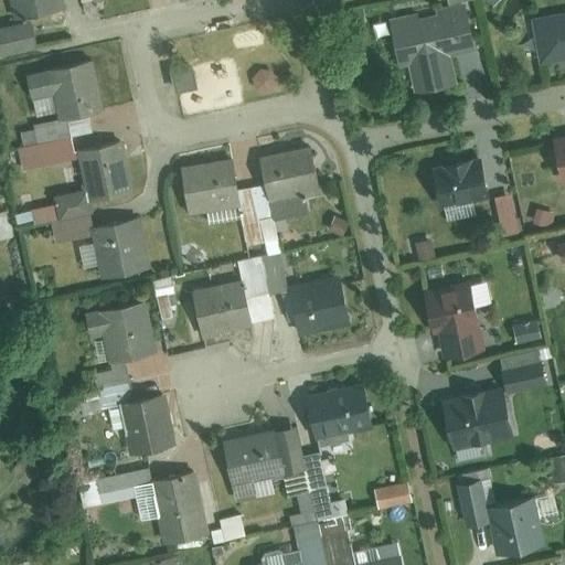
[(59,0),(6,0),(9,16),(60,7),(59,0)]
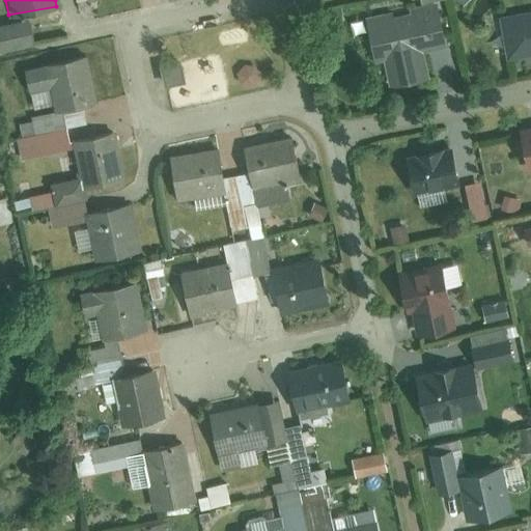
[(436,11),(364,26),(372,67),(387,63),(393,89),(427,82),(421,53),(443,48),(436,11)]
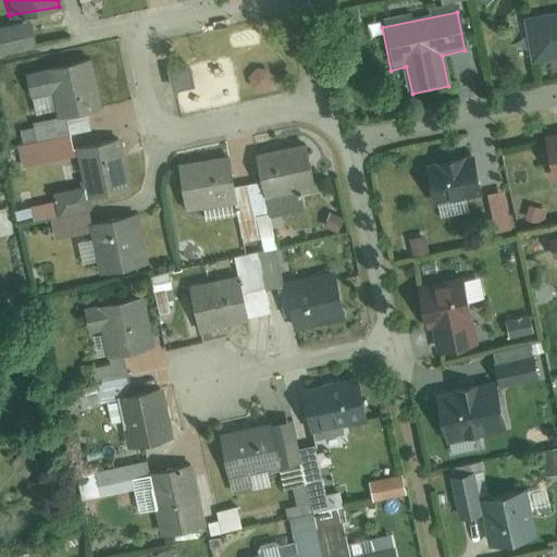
[(556,15),(528,22),(535,61),(556,57),(556,15)]
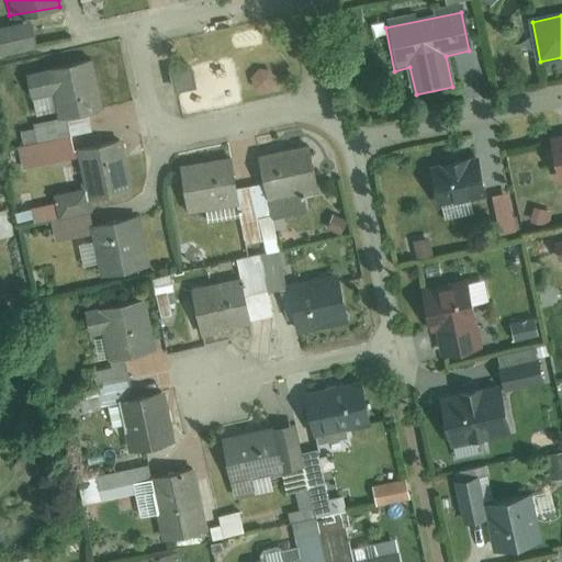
[(32,23),(0,30),(0,54),(36,46),(32,23)]
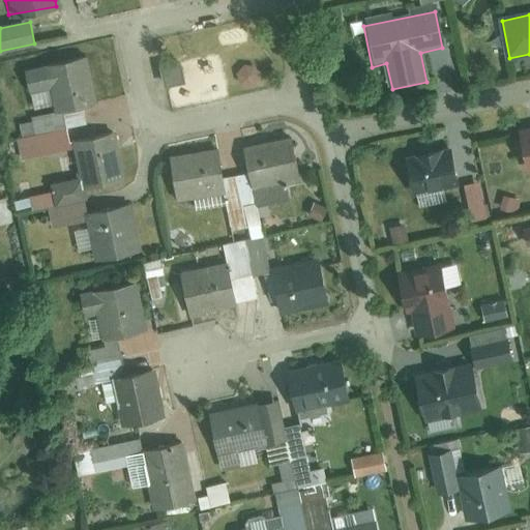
[(97,105),(88,58),(23,71),(30,108),(53,102),(55,113),(97,105)]
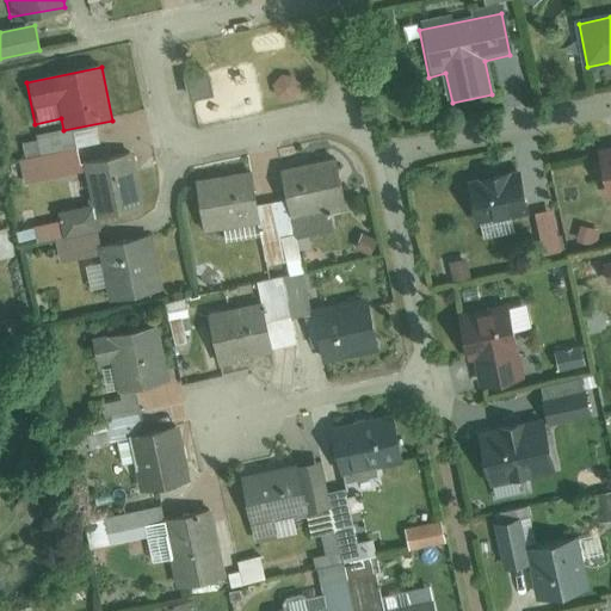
[(56,265),(104,255),(112,294),(156,285),(149,245),(98,255),(90,213),(143,203),(134,156),(87,165),(94,201),(60,208),(62,217),(28,224),(34,252),(53,248),(56,265)]
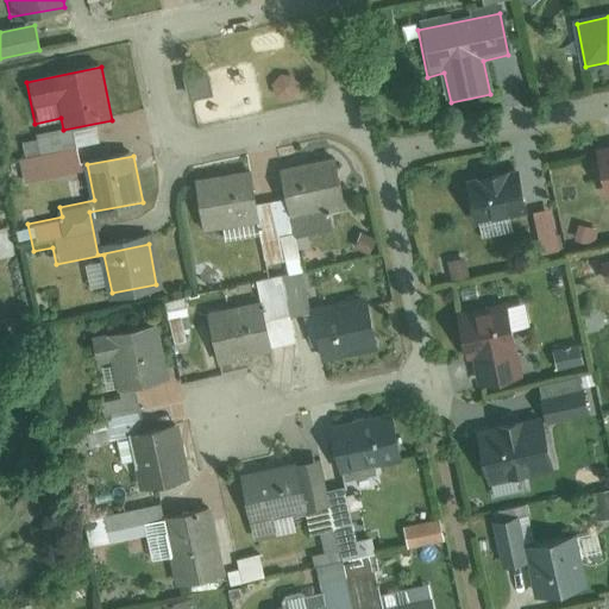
[(336,159),(278,170),(288,218),(344,208),(336,159)]
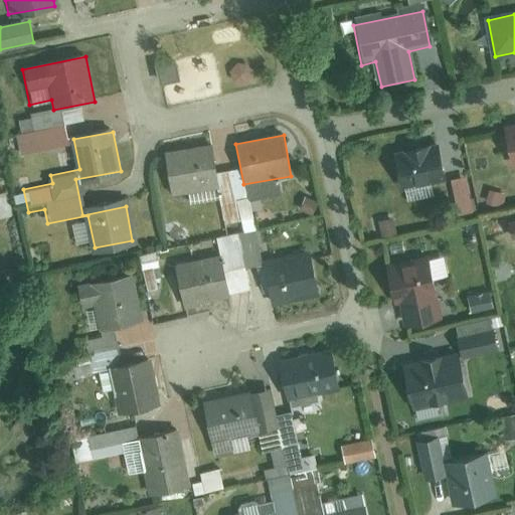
[(440,149),(393,159),(400,192),(447,182),(440,149)]
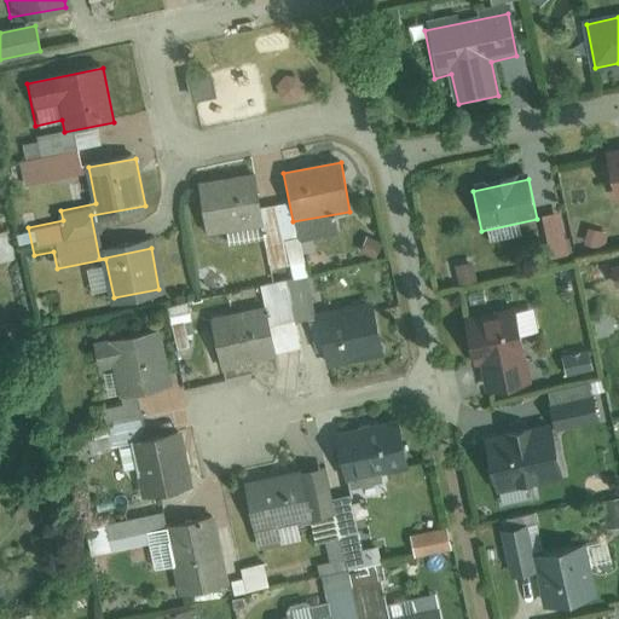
[(258,180),(200,189),(206,235),(265,226),(258,180)]
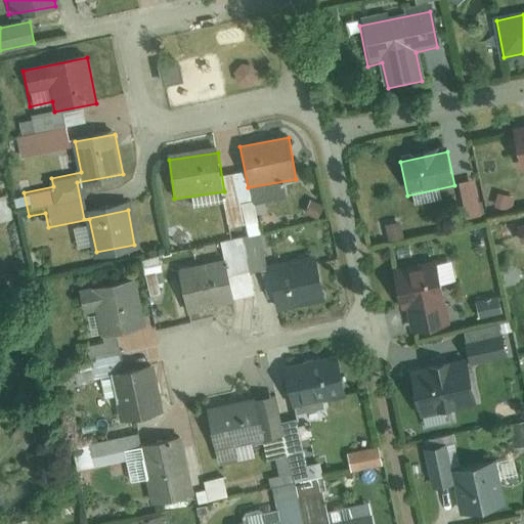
[(319,257),(273,266),(281,307),(328,298),(319,257)]
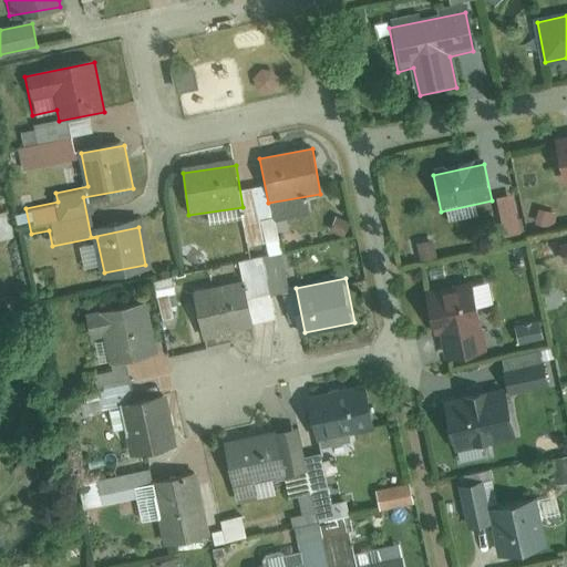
[(248,286),(193,298),(202,338),(257,326),(248,286)]
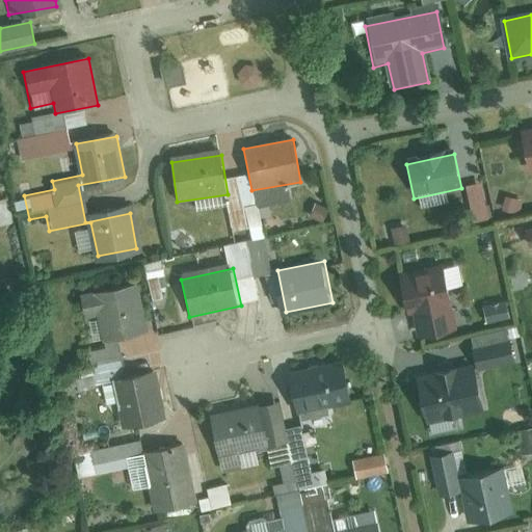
[(451,270),(400,282),(407,315),(416,313),(421,339),(458,330),(453,307),(458,306),(451,270)]
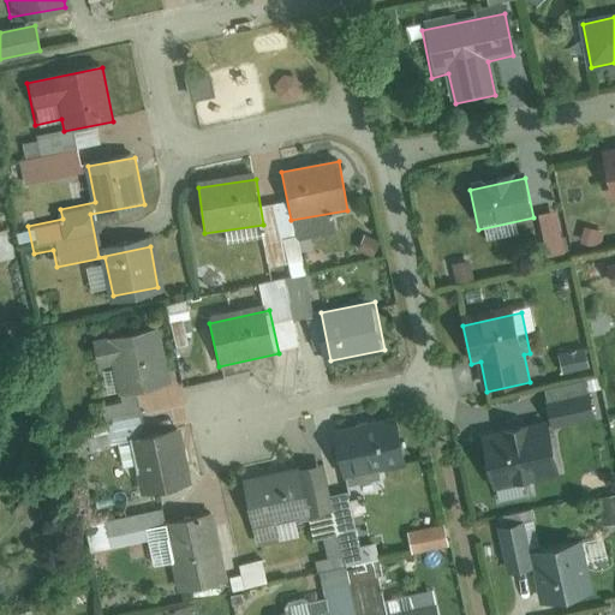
[(161,329),(93,341),(97,370),(117,368),(120,390),(169,382),(161,329)]
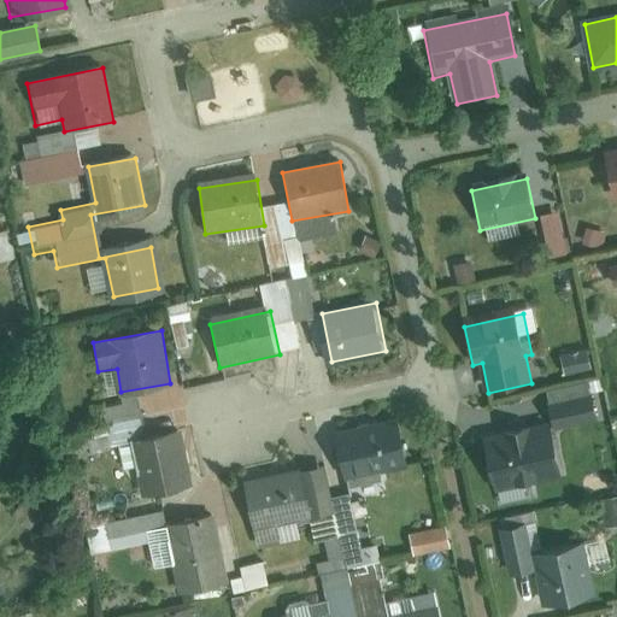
[(593,400),(551,407),(554,429),(597,422),(593,400)]
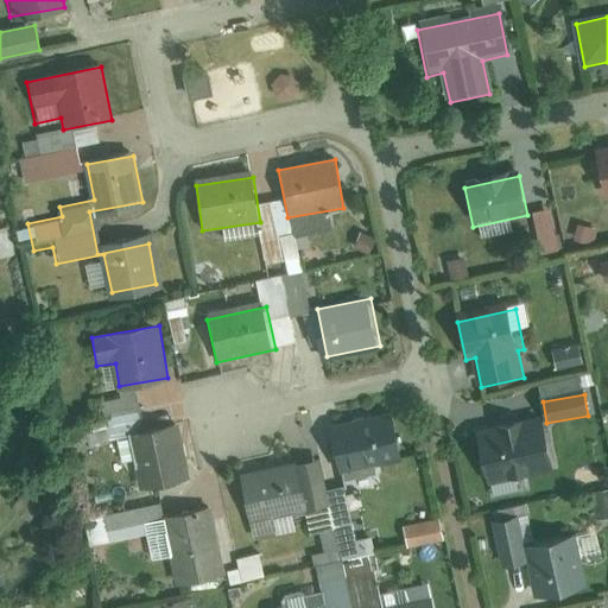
[(396,419),(330,434),(339,475),(405,460),(396,419)]
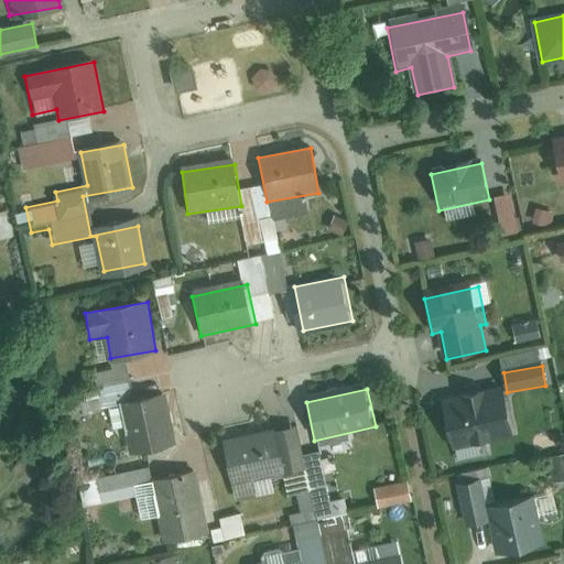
[(116,438),(128,436),(130,453),(175,445),(166,391),(109,401),(110,405),(116,438)]
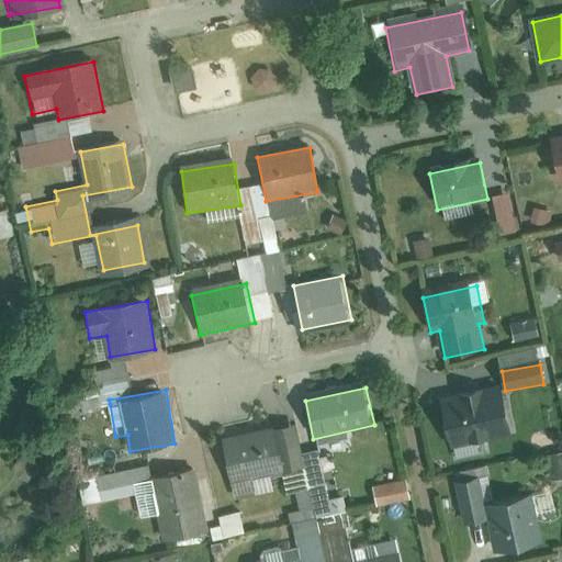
[(501,392),(441,401),(449,447),(507,438),(501,392)]
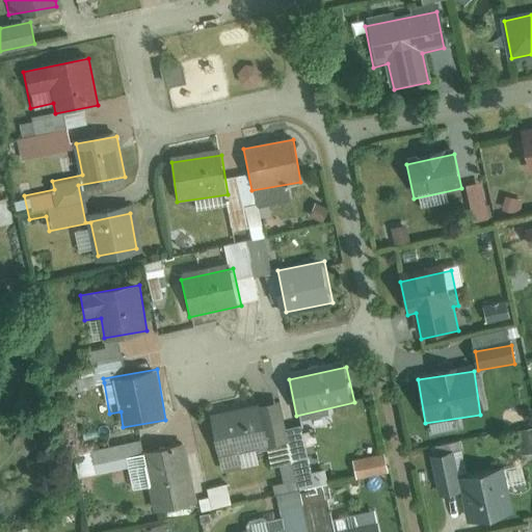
[(281,403),(212,416),(221,462),(290,450),(281,403)]
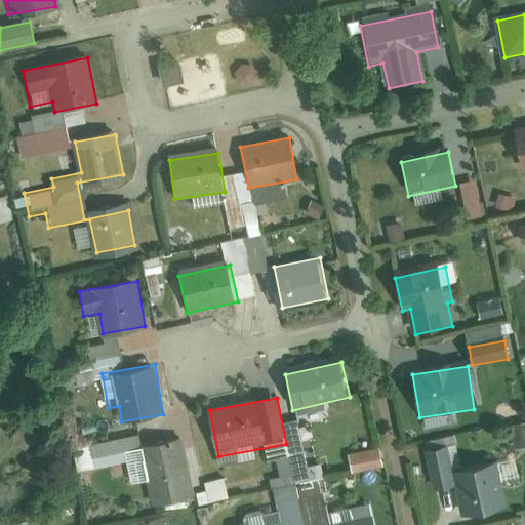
[(524,423),(512,428),(517,451),(524,448),(524,423)]
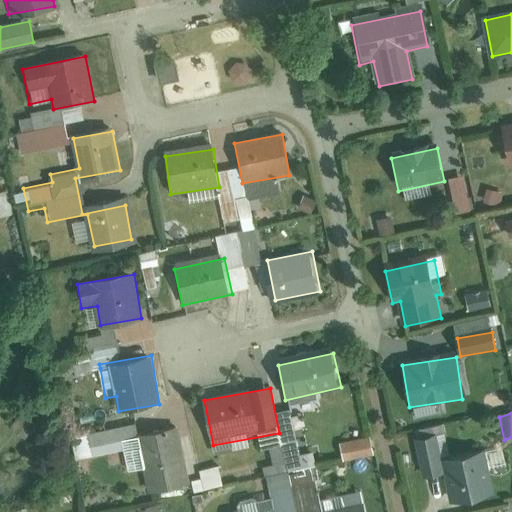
[(189,483),(178,430),(140,437),(137,425),(83,436),(89,460),(121,453),(126,475),(145,471),(150,492),(189,483)]
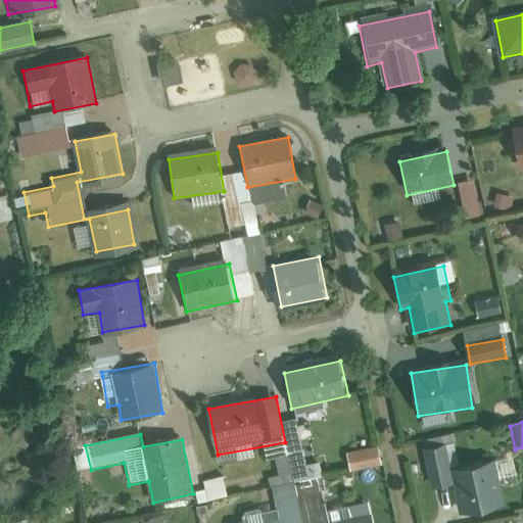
[(435,490),(456,486),(453,471),(459,470),(454,444),(427,450),(435,490)]
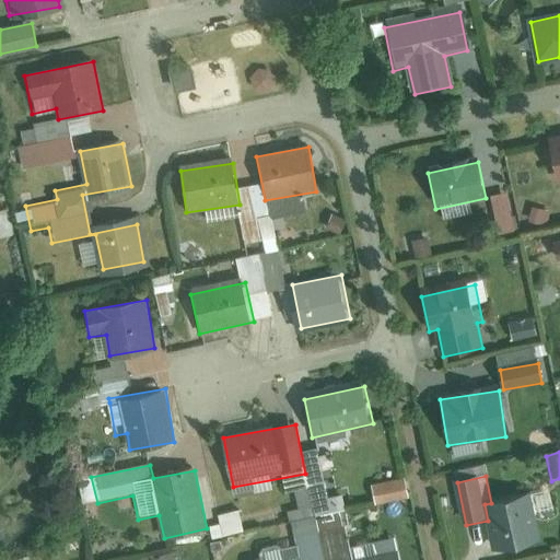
[(405,477),(374,483),(378,502),(408,497),(405,477)]
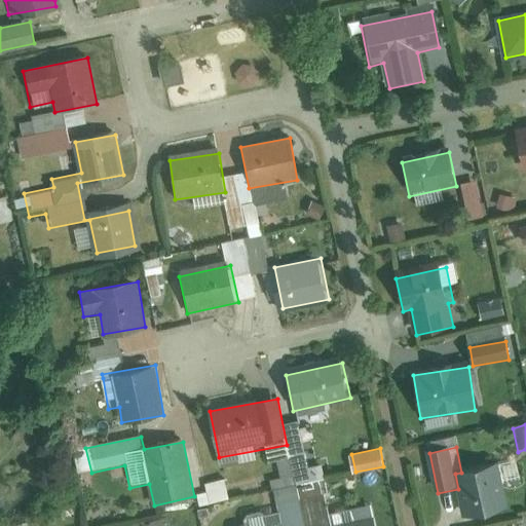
[(332,525),(330,516),(325,495),(329,495),(322,465),(309,468),(306,457),(277,464),(282,480),(273,482),(280,515),(283,525),(332,525)]
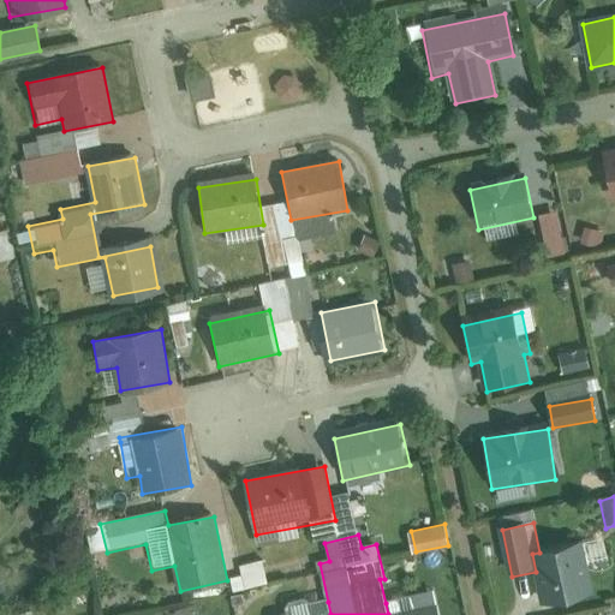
[(539,553),(532,554),(536,572),(544,603),(592,592),(580,542),(539,553)]
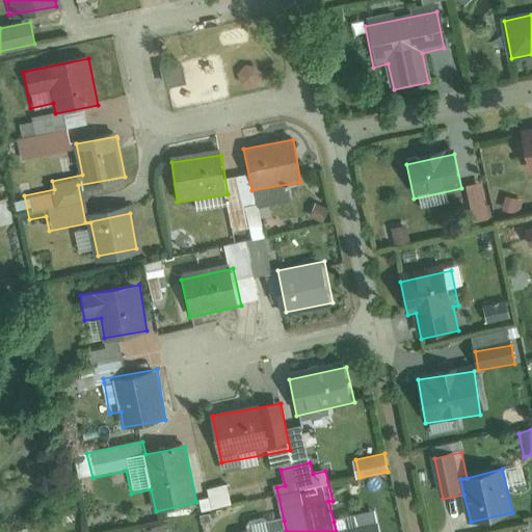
[(380,531),(376,512),(334,522),(336,531),(380,531)]
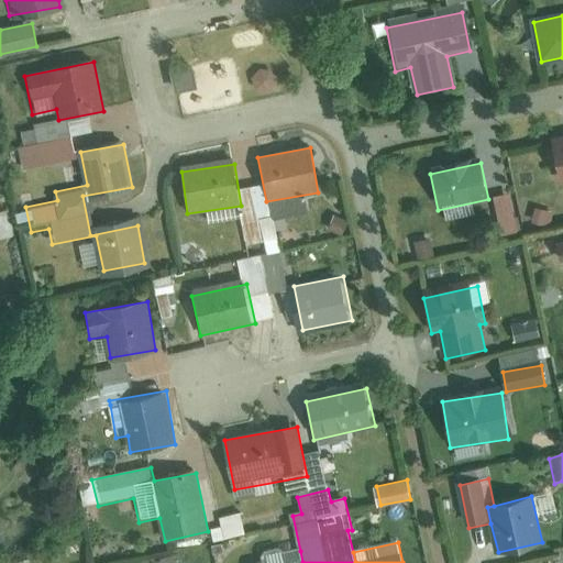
[(302,562),(300,551),(286,554),(279,550),(266,553),(262,560),(262,562),(302,562)]
